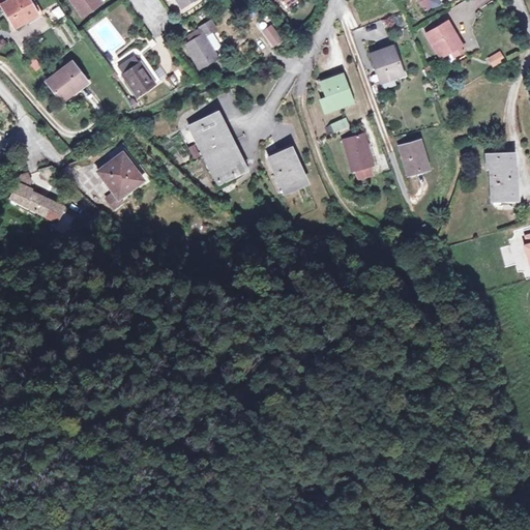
[(11,0),(7,2),(1,6),(15,28),(36,15),(28,0),(11,0)]
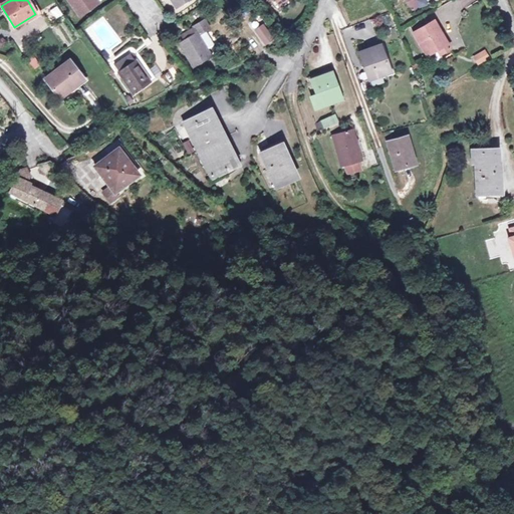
[(67,0),(79,17),(98,4),(95,0),(67,0)]
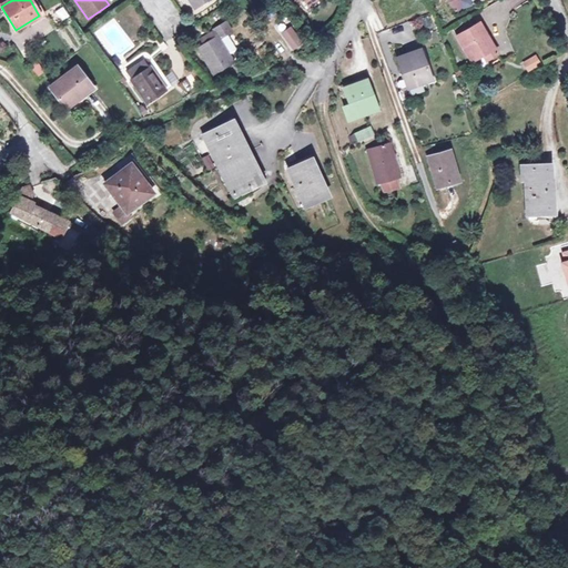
[(189,0),(196,10),(212,0),(189,0)]
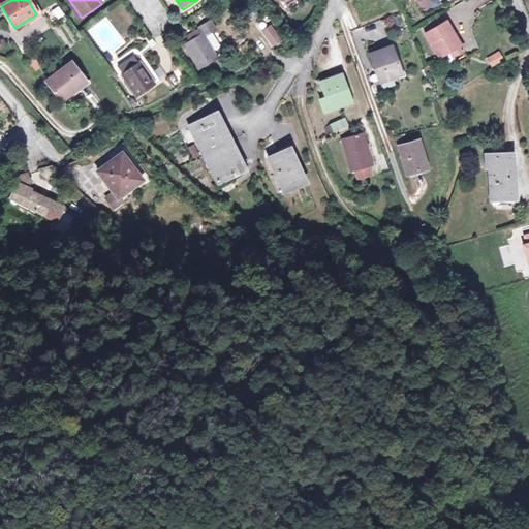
[(415,0),(421,12),(431,8),(427,0),(415,0)]
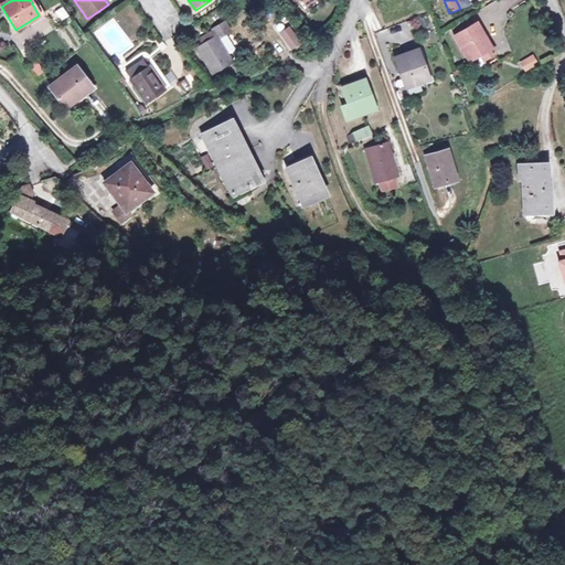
[(61,21),(68,17),(62,7),(54,11),(61,21)]
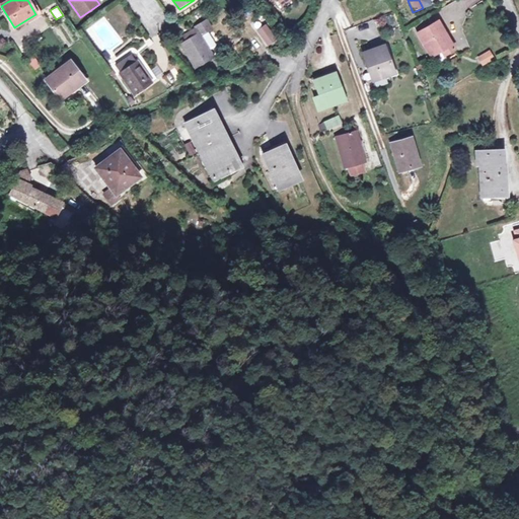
[(212,30),(207,20),(196,27),(197,29),(199,33),(188,40),(180,45),(197,70),(215,59),(210,51),(202,38),(209,33),(212,30)]
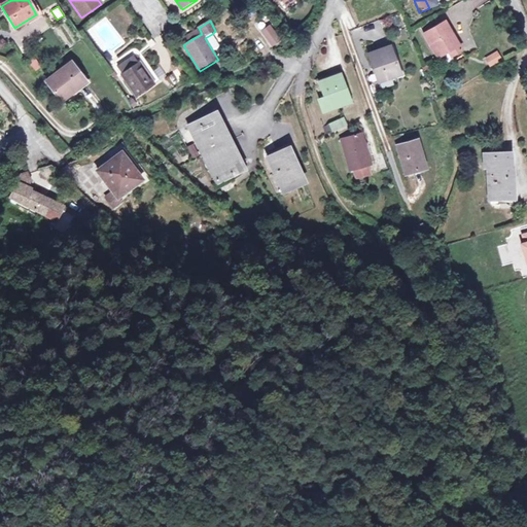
[(462,49),(445,21),(423,34),(437,58),(449,51),(452,57),(462,49)]
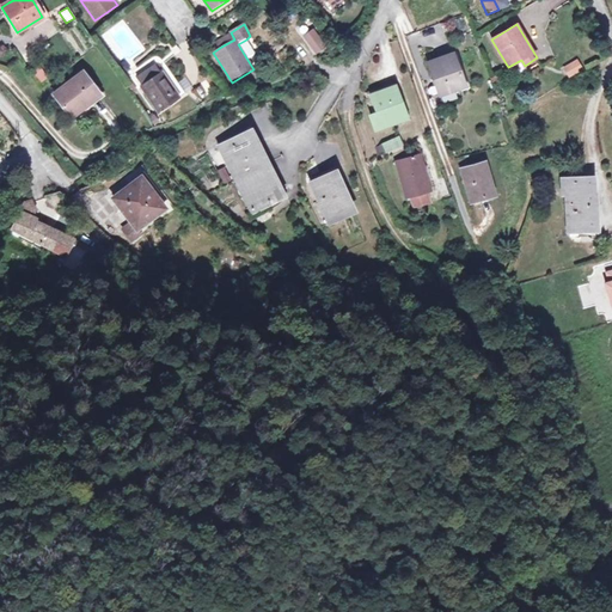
[(303,35),(313,55),(325,48),(314,29),(303,35)]
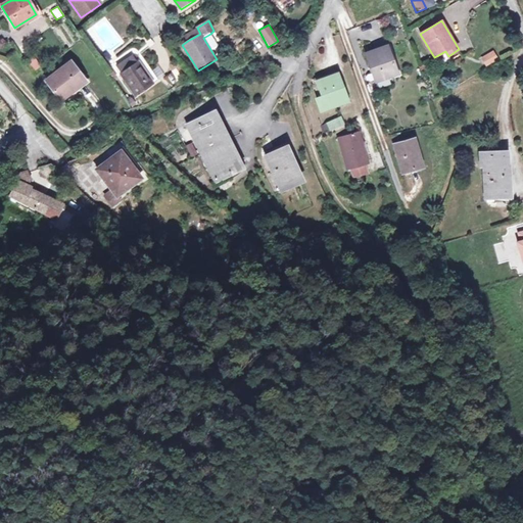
[(198,30),(187,36),(189,40),(200,34),(198,30)]
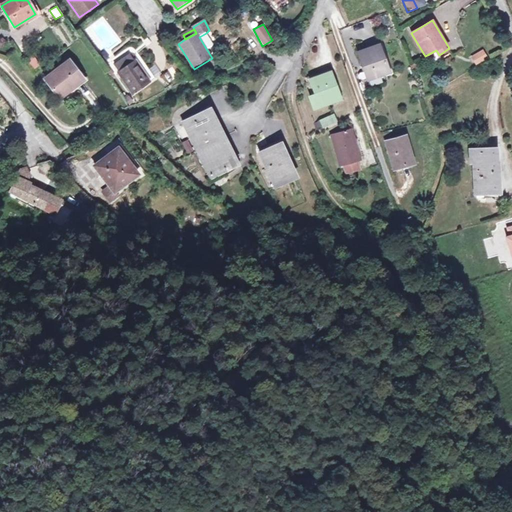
[(213,45),(206,33),(199,37),(207,50),(213,47),(213,45)]
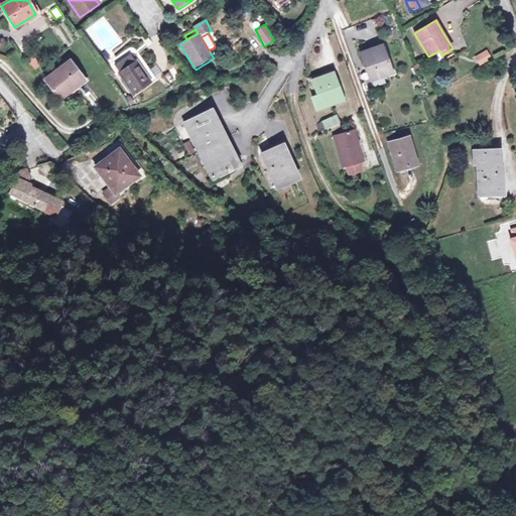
[(382,46),(360,54),(370,82),(392,74),(382,46)]
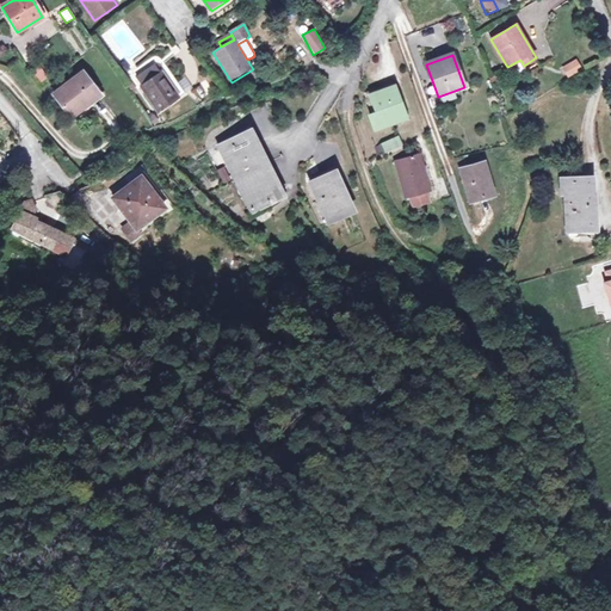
[(561,67),(568,78),(582,68),(575,59),(561,67)]
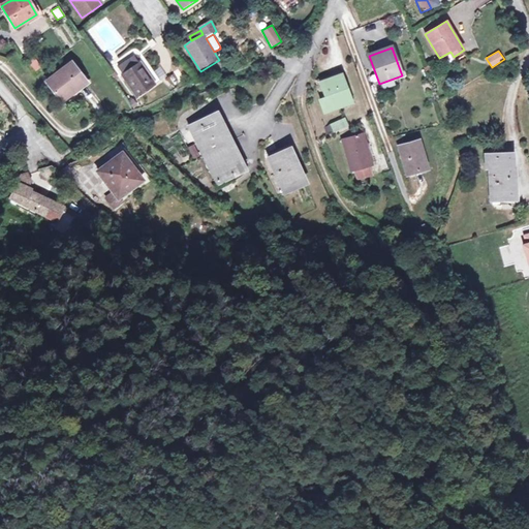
[(133,56),(117,66),(122,73),(121,74),(136,98),(155,86),(139,62),(138,63),(133,56)]
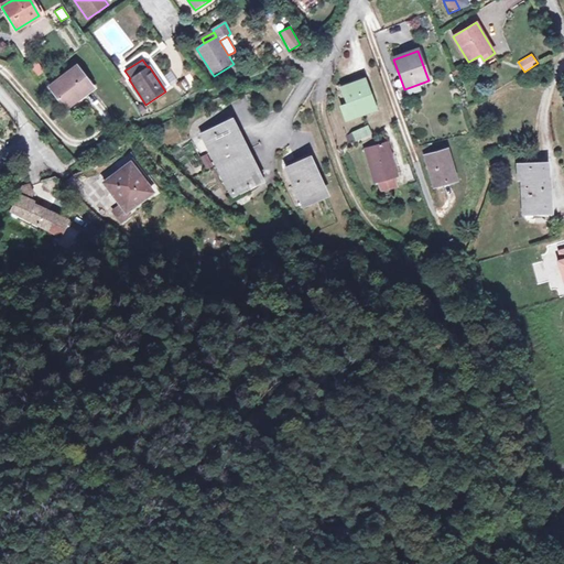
[(154,63),(149,66),(165,91),(172,87),(154,63)]
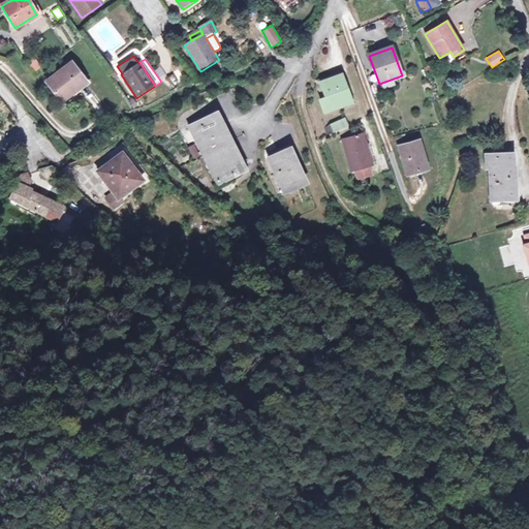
[(72,62),(47,83),(62,102),(76,91),(73,88),(85,79),(72,62)]
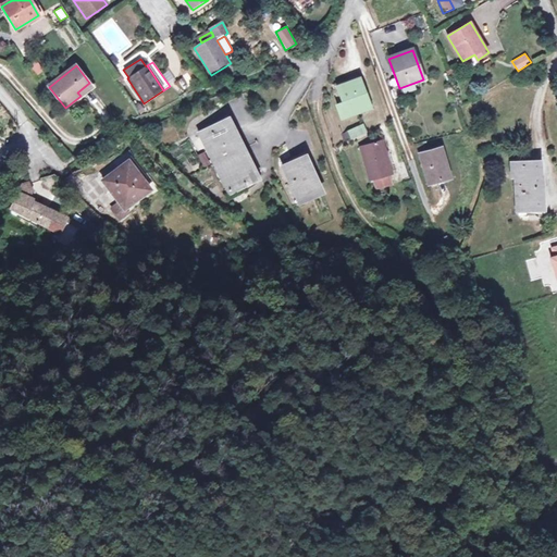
[(334,86),(341,104),(344,103),(337,88),(359,79),(357,76),(334,86)]
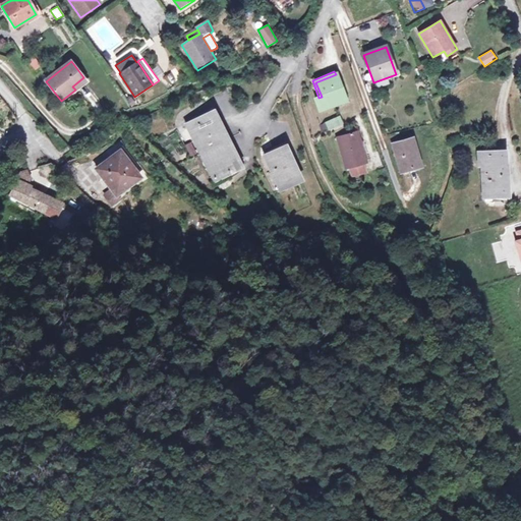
[(336,74),(315,82),(322,97),(319,98),(315,99),(321,111),(347,101),(336,74)]
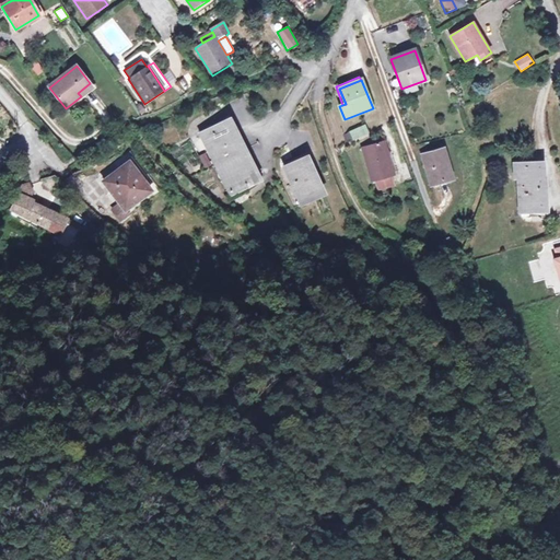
[(93,88),(90,83),(78,93),(81,96),(93,88)]
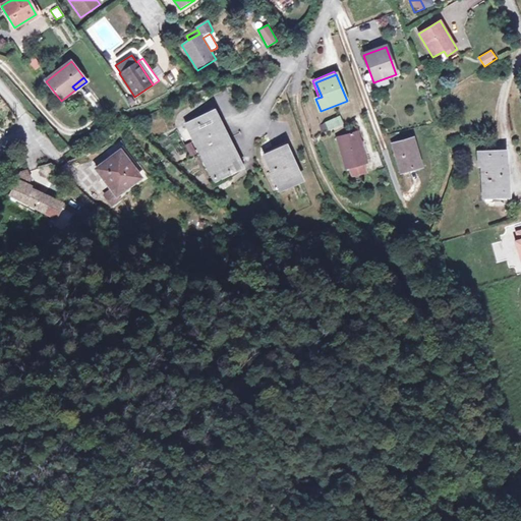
[(227,139),(214,112),(187,125),(201,153),(227,139)]
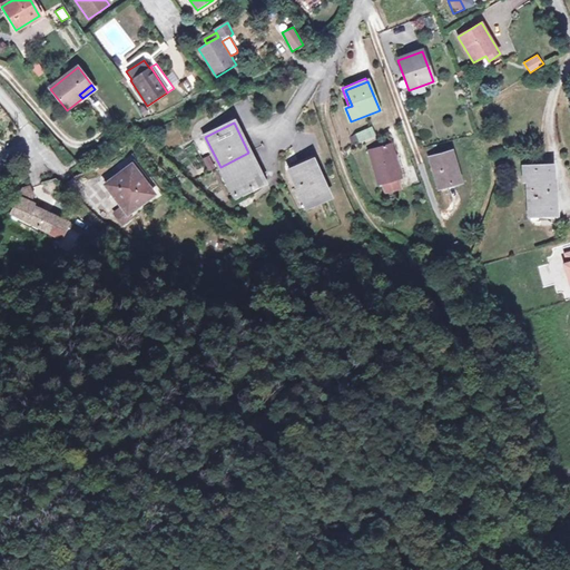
[(371,128),(354,136),(359,144),(374,136),(371,128)]
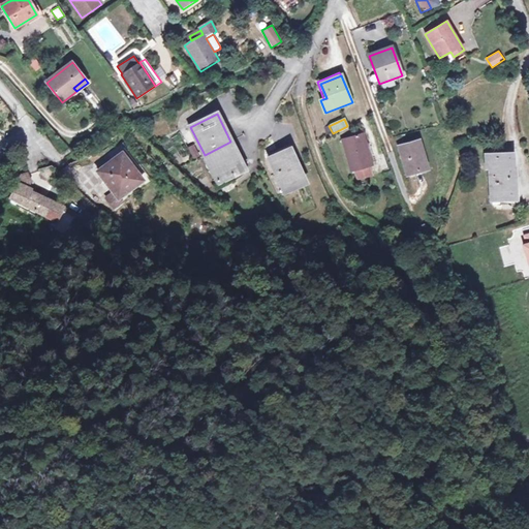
[(188,129),(180,132),(187,149),(195,146),(188,129)]
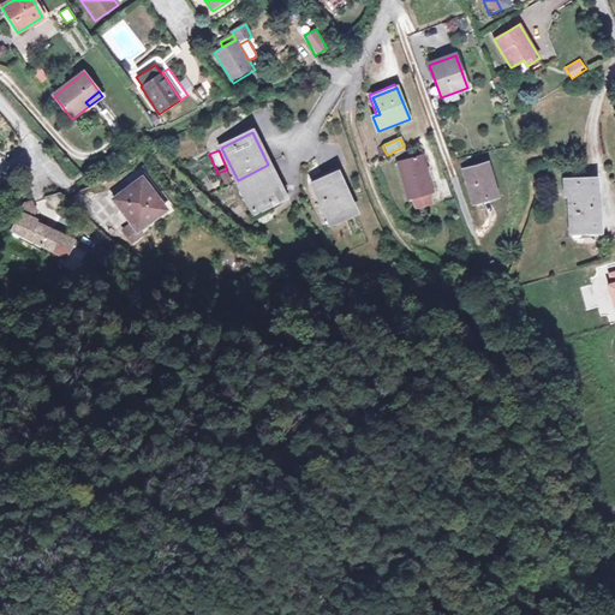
[(422,156),(398,163),(408,199),(412,198),(416,209),(431,204),(428,195),(434,192),(430,183),(425,168),(422,156)]
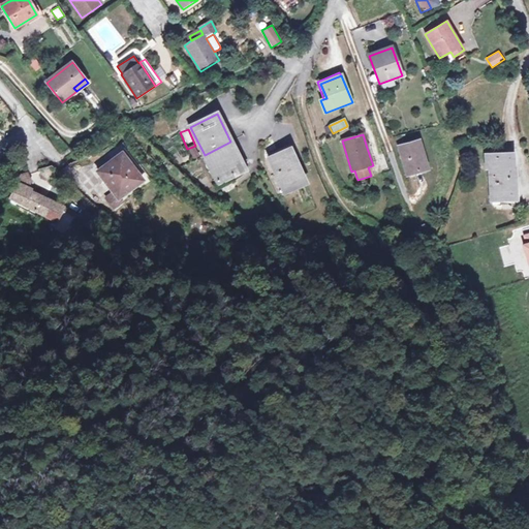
[(419,141),(399,147),(406,175),(428,169),(419,141)]
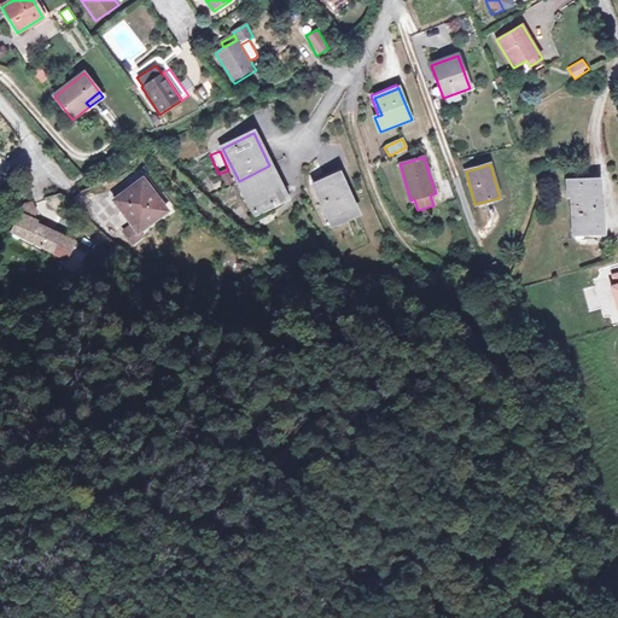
[(287,199),(269,165),(239,181),(256,214),(287,199)]
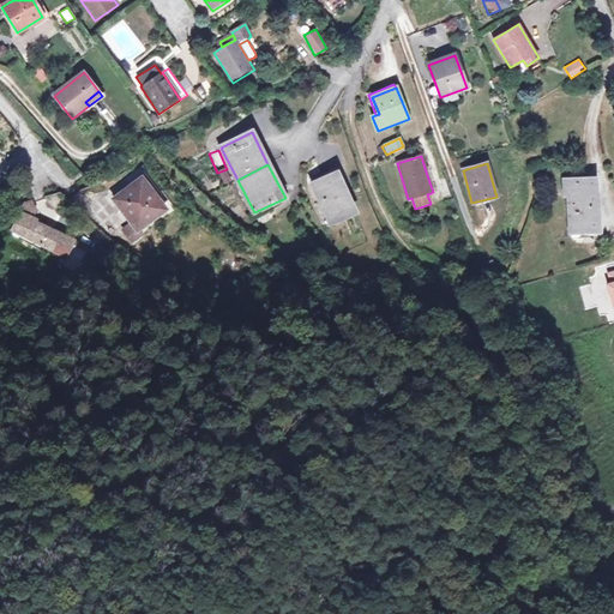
[(332,173),(311,184),(330,224),(355,214),(344,190),(341,191),(332,173)]
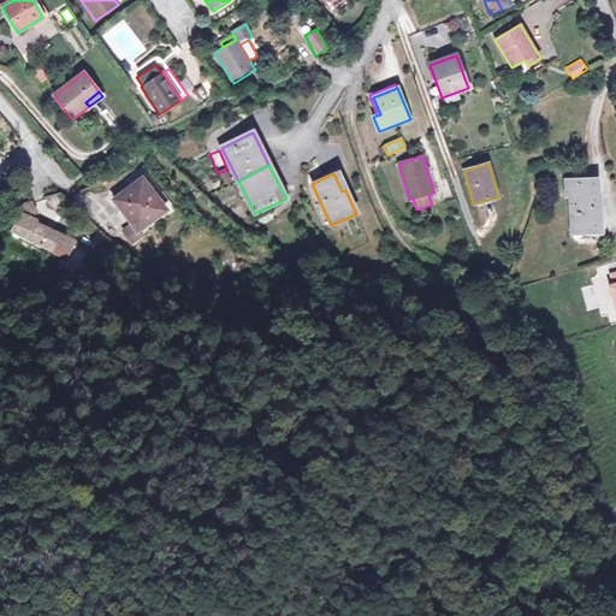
[(166,209),(142,178),(113,200),(132,224),(123,231),(134,244),(143,237),(138,231),(166,209)]
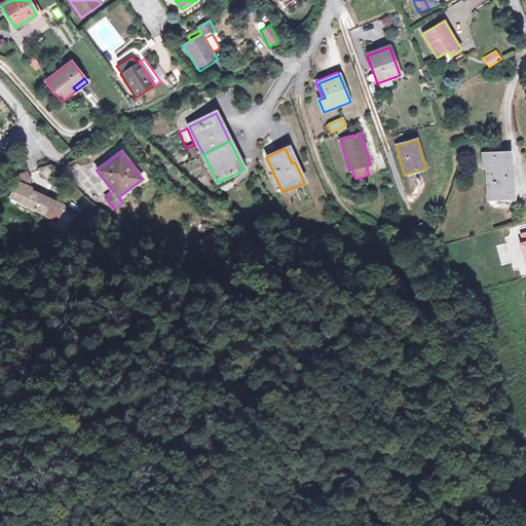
[(511,152),(483,154),(483,168),(486,168),(487,199),(512,198),(511,152)]
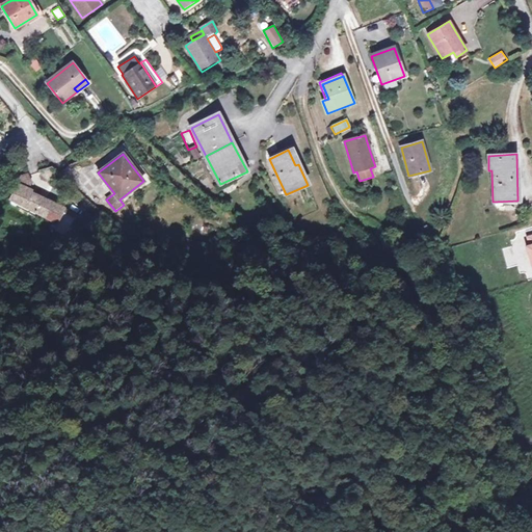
[(27,174),(21,176),(9,198),(57,222),(53,230),(68,237),(76,218),(62,212),(64,208),(27,190),(31,182),(27,174)]
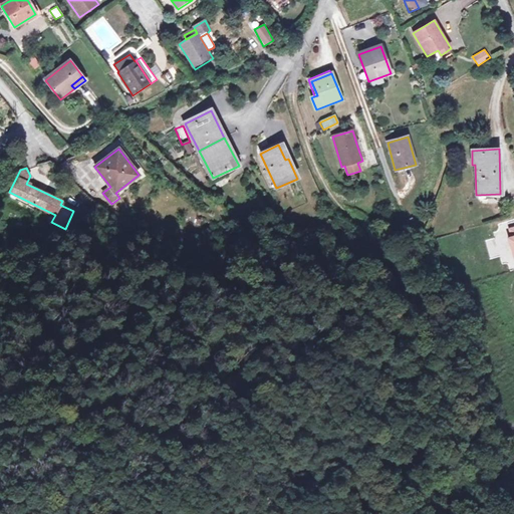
[(485,240),(489,258),(498,256),(494,238),(485,240)]
